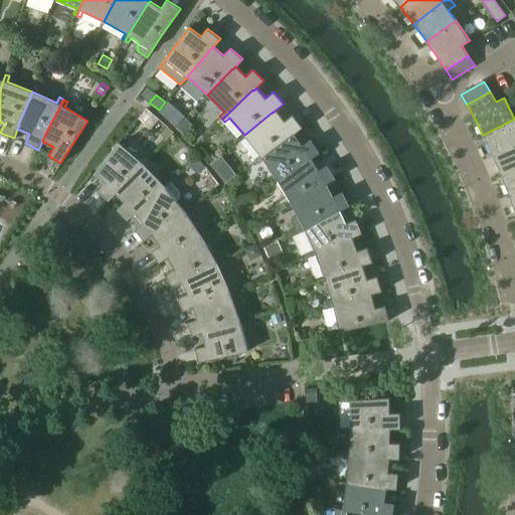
[(175,108),(167,117),(176,125),(184,117),(175,108)]
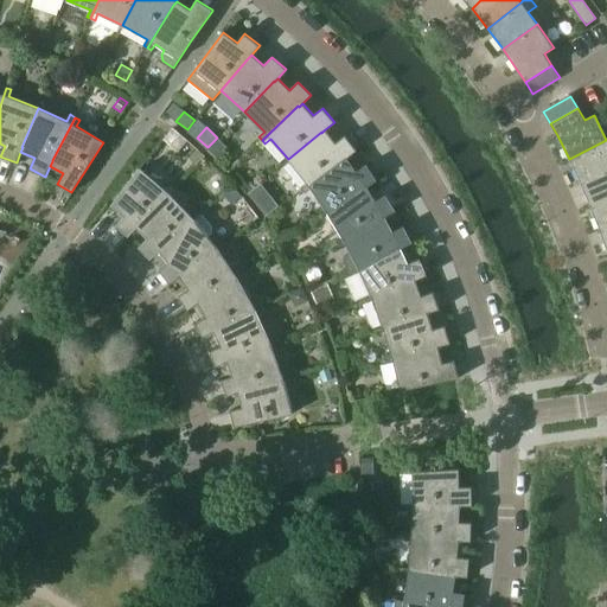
[(300,186),(302,189),(343,160),(347,158),(357,151),(345,135),(336,142),(325,129),(321,133),(321,132),(288,159),(306,181),(300,186)]
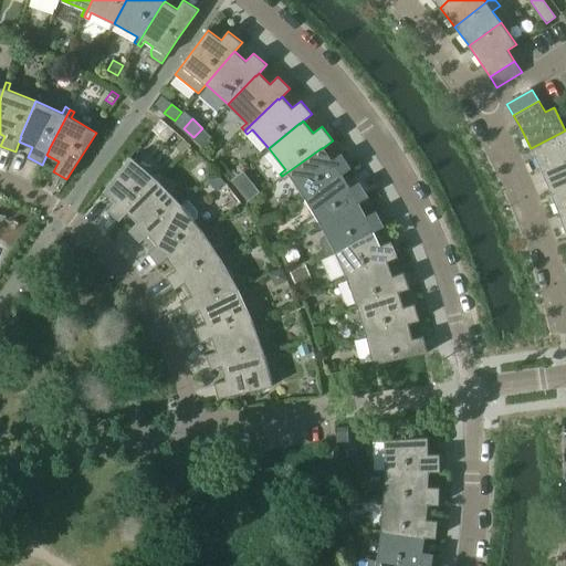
[(531,148),(541,169),(565,157),(565,129),(565,130),(531,148)]
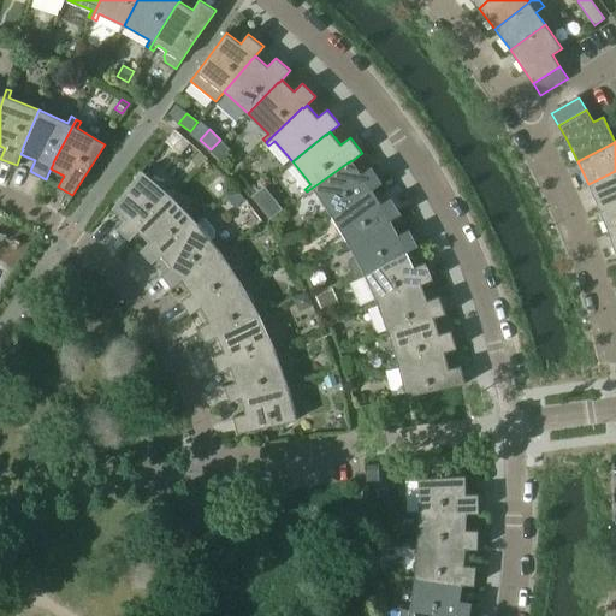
[(230,150),(221,142),(212,152),(220,160),(230,150)]
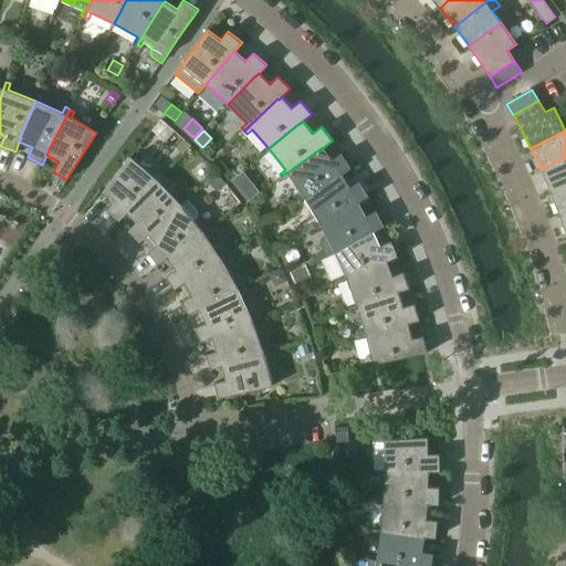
[(191,146),(184,139),(177,147),(185,154),(191,146)]
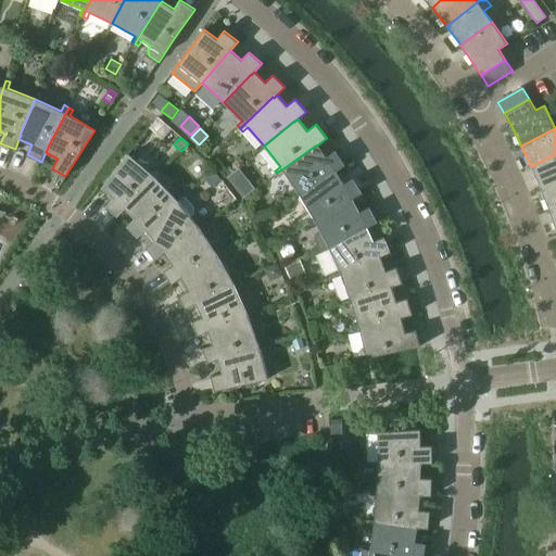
[(285,173),(300,193),(331,173),(332,173),(336,171),(345,165),(336,150),(327,156),(318,144),(314,147),(277,173),(279,176),(285,173)]
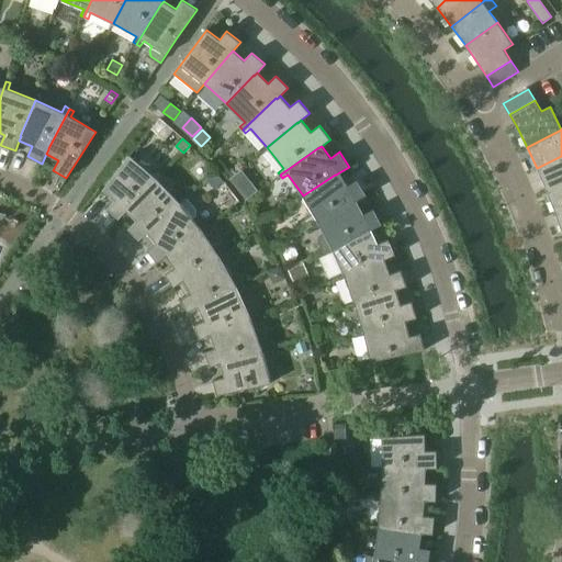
[(119,218),(126,211),(130,208),(130,206),(161,173),(157,170),(153,175),(130,156),(105,187),(103,190),(114,200),(107,209),(119,218)]
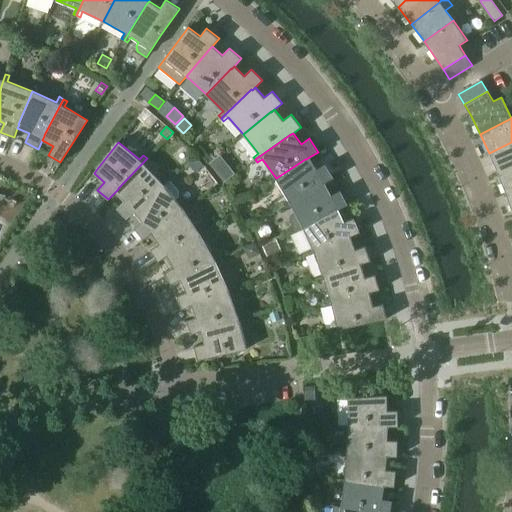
[(511,142),(489,153),(498,173),(511,167),(511,142)]
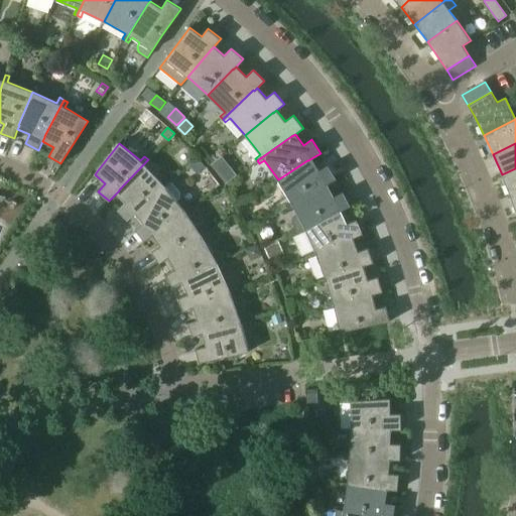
[(198,158),(189,164),(198,173),(205,167),(198,158)]
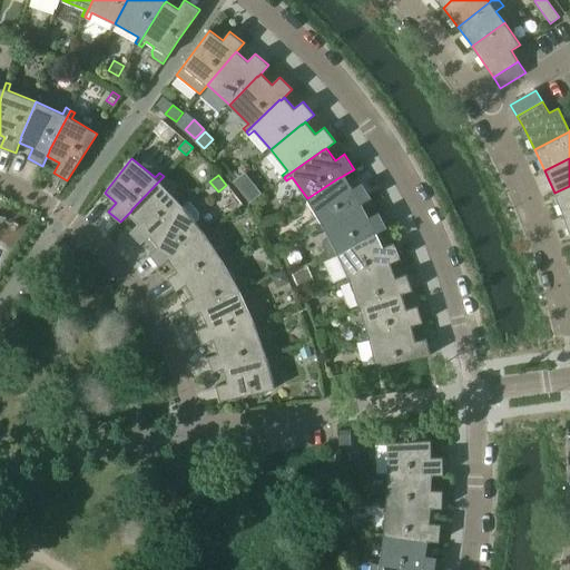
[(315,224),(316,228),(357,205),(357,206),(362,204),(372,198),(362,183),(353,188),(344,175),(341,177),(340,177),(307,198),(321,222),(315,224)]
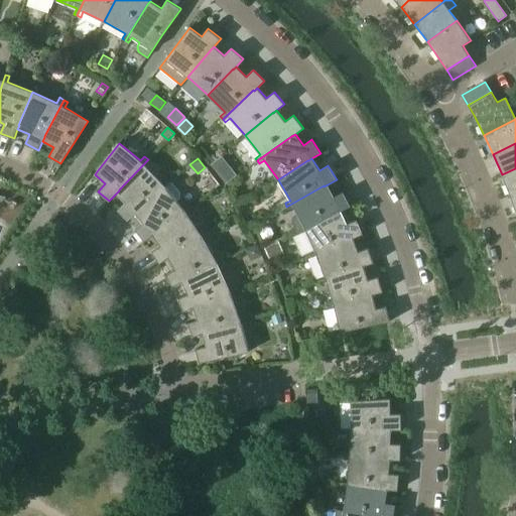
[(128,220),(135,214),(138,211),(138,210),(165,185),(147,166),(151,162),(148,159),(119,189),(119,190),(116,194),(125,203),(118,210),(128,220)]
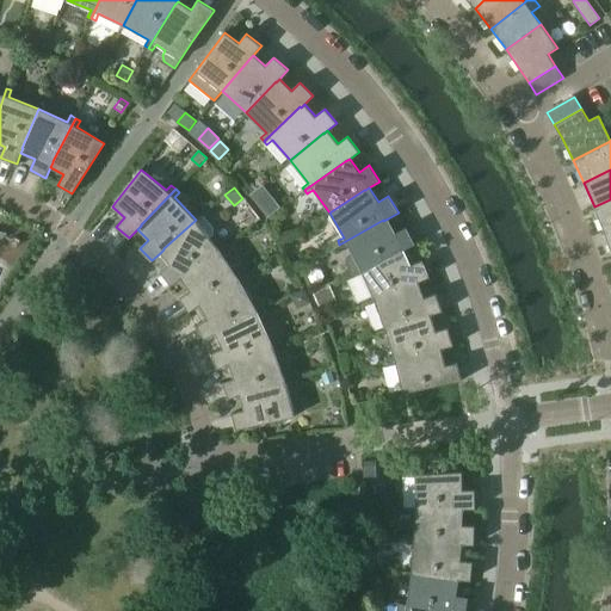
[(273,197),(261,207),(270,215),(281,207),(273,197)]
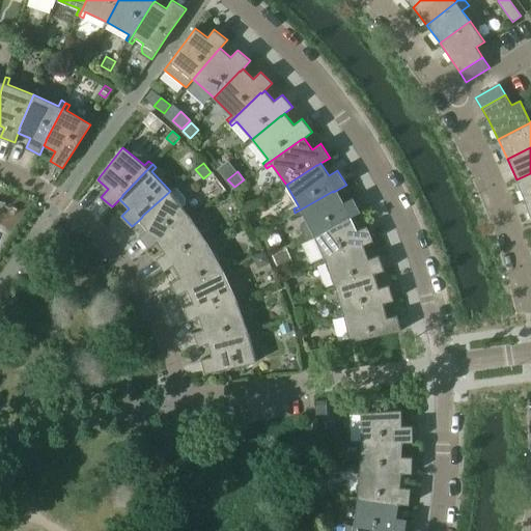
[(530,173),(516,179),(525,200),(530,198),(530,173)]
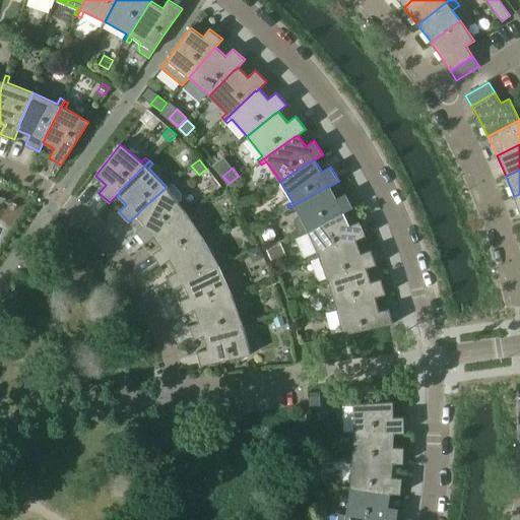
[(139,212),(136,215),(144,225),(137,232),(146,243),(154,237),(157,234),(191,208),(188,204),(184,208),(179,203),(182,200),(182,194),(173,182),(167,187),(139,211),(139,212)]
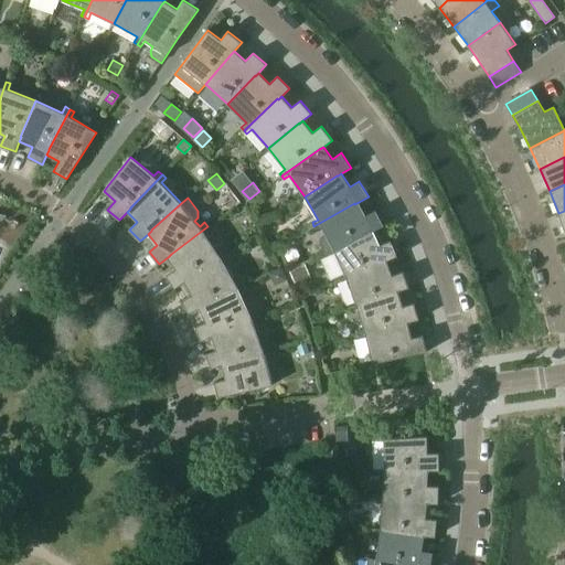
[(326,254),(333,249),(369,232),(370,233),(374,231),(384,225),(375,210),(365,215),(359,202),(354,204),(354,203),(313,226),(316,230),(321,226),(326,234),(321,236),(319,240),(320,243),(326,254)]
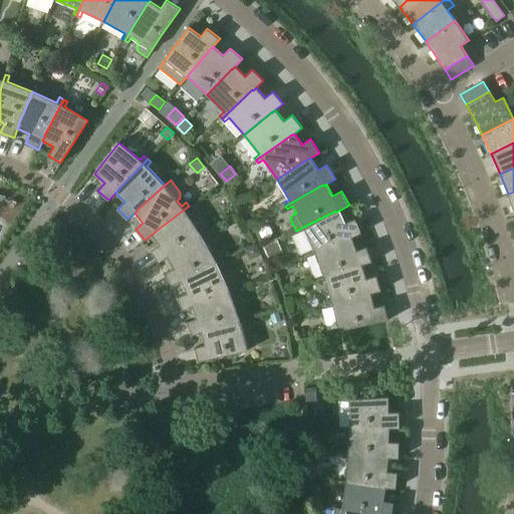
[(159,262),(168,257),(172,255),(171,254),(202,235),(187,213),(192,210),(189,206),(156,231),(153,234),(160,245),(152,250),(159,262)]
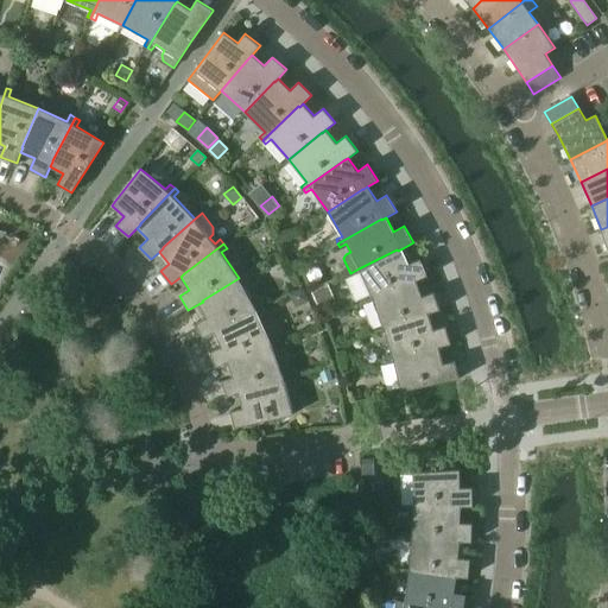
[(365,297),(366,301),(412,282),(412,283),(417,280),(428,276),(420,258),(409,264),(403,248),(398,251),(397,249),(359,268),(371,293),(365,297)]
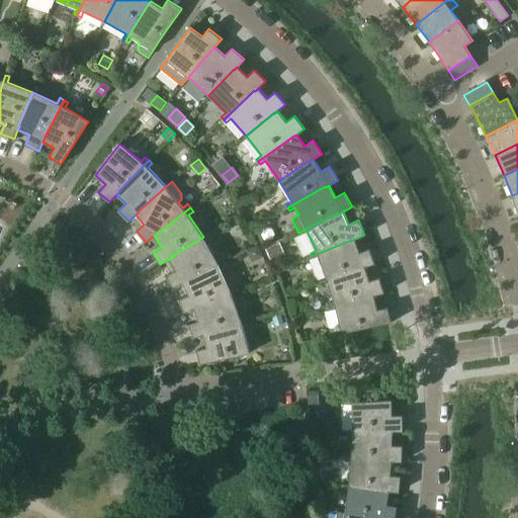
[(173,288),(183,283),(186,281),(186,280),(224,261),(222,257),(217,260),(203,237),(172,256),(173,257),(169,259),(175,270),(167,275),(173,288)]
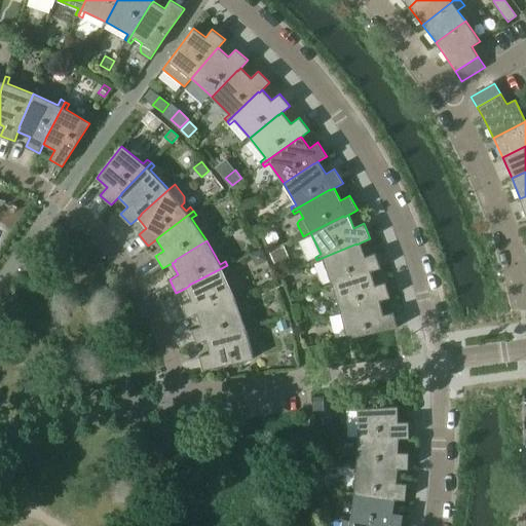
[(324,261),(332,284),(367,272),(371,271),(381,268),(375,252),(366,256),(361,242),(357,245),(357,243),(316,260),(317,263),(324,261)]
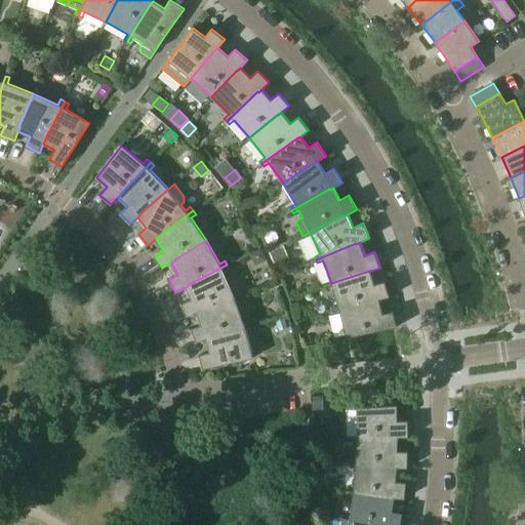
[(281,246),(270,251),(276,264),(287,258),(281,246)]
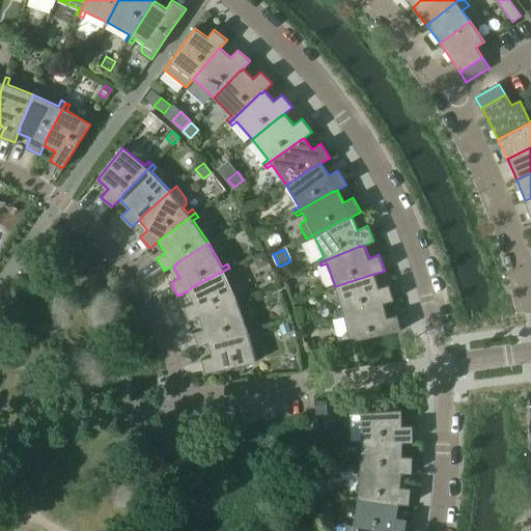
[(269,261),(264,252),(254,256),(257,263),(262,264),(269,261)]
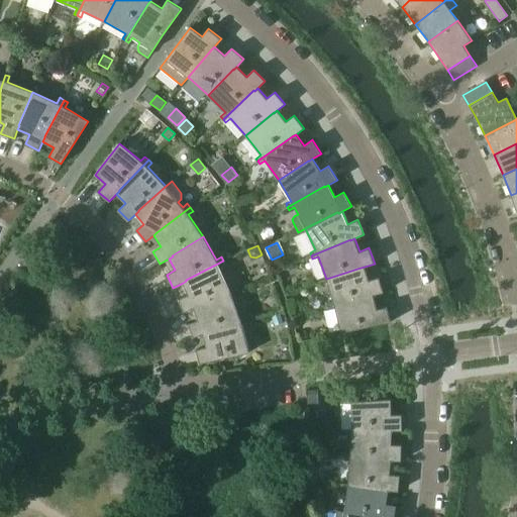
[(184,312),(194,308),(198,306),(197,306),(231,292),(220,268),(225,265),(223,261),(186,280),(186,281),(183,283),(188,295),(179,299),(184,312)]
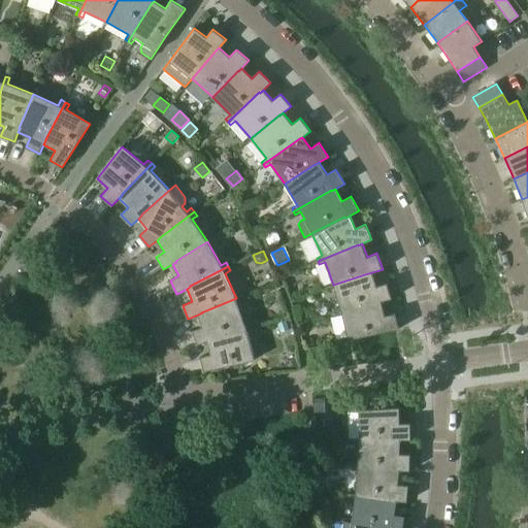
[(335,309),(336,314),(377,302),(382,301),(392,298),(387,283),(376,286),(372,272),(368,273),(333,285),(340,308),(335,309)]
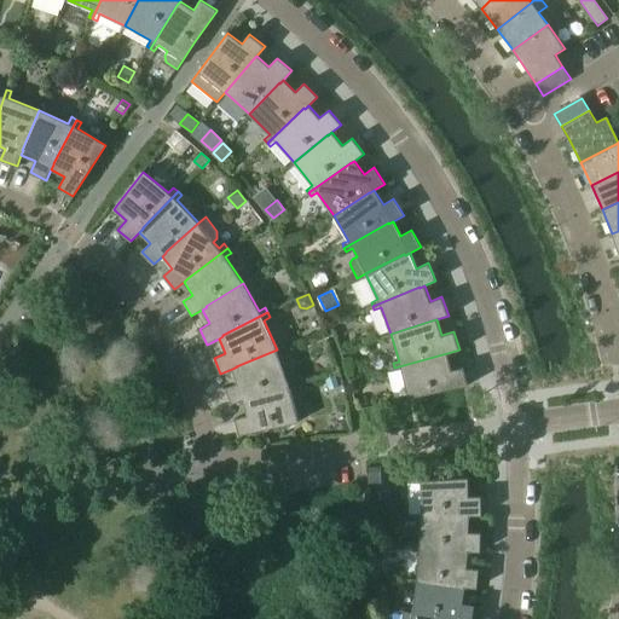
[(231,404),(243,400),(248,399),(248,398),(296,383),(294,377),(288,380),(277,350),(236,366),(237,366),(232,369),(237,383),(226,388),(231,404)]
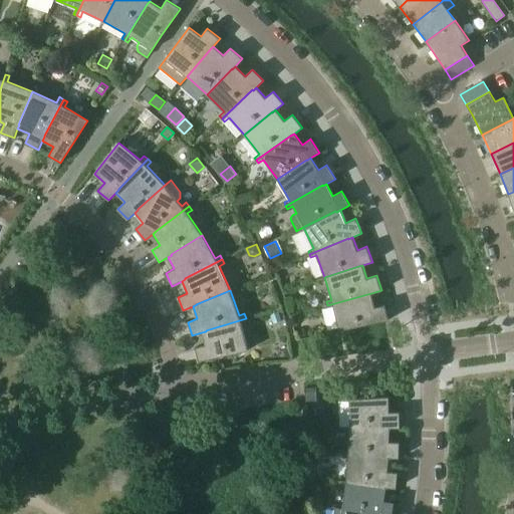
[(367,294),(327,305),(328,308),(333,307),(339,330),(389,320),(384,304),(374,307),(371,293),(367,294)]
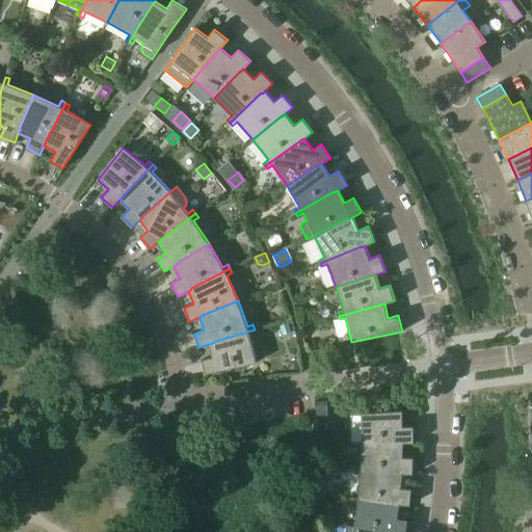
[(213,343),(209,344),(212,357),(202,360),(206,374),(257,363),(249,336),(256,334),(255,329),(213,342),(213,343)]
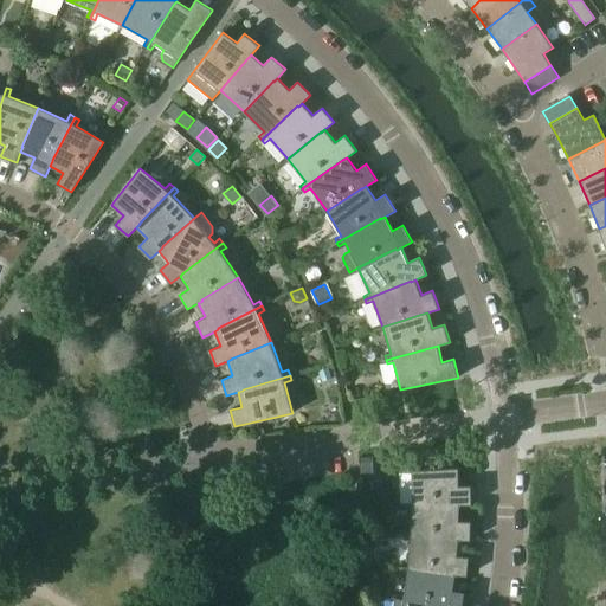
[(361,472),(372,472),(372,458),(361,458),(361,472)]
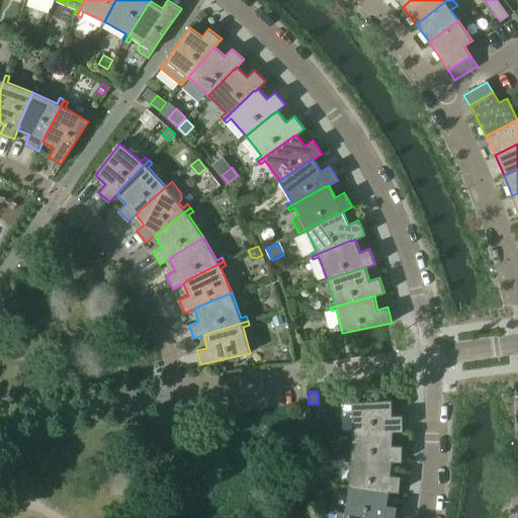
[(351,407),(352,430),(389,430),(389,431),(393,431),(403,431),(403,415),(392,415),(392,401),(393,401),(393,400),(345,403),(346,407),(351,407)]
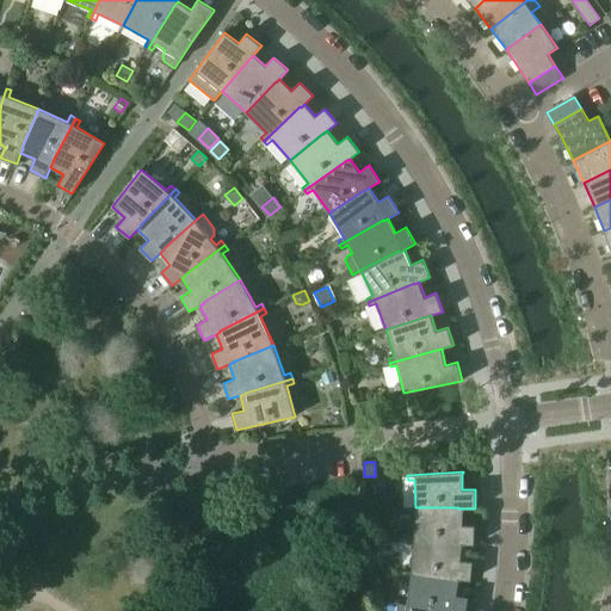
[(407,535),(407,539),(457,543),(462,544),(474,544),(475,525),(463,525),(463,508),(458,508),(458,507),(415,507),(414,535),(407,535)]
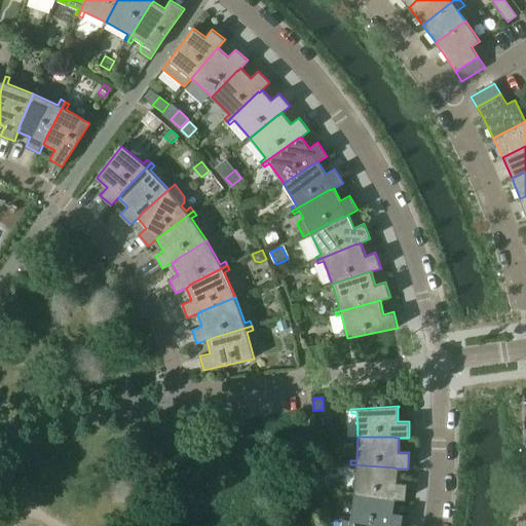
[(357,468),(354,493),(390,497),(390,498),(395,498),(406,499),(407,483),(397,483),(398,468),(393,467),(350,464),(350,468),(357,468)]
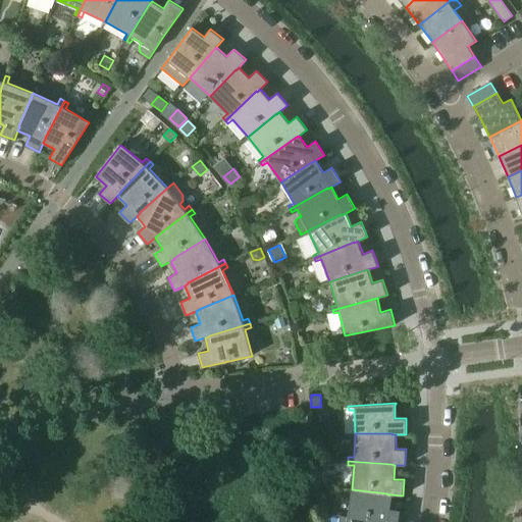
[(352,489),(348,516),(377,521),(398,521),(401,511),(389,509),(392,494),(387,494),(387,493),(352,489)]
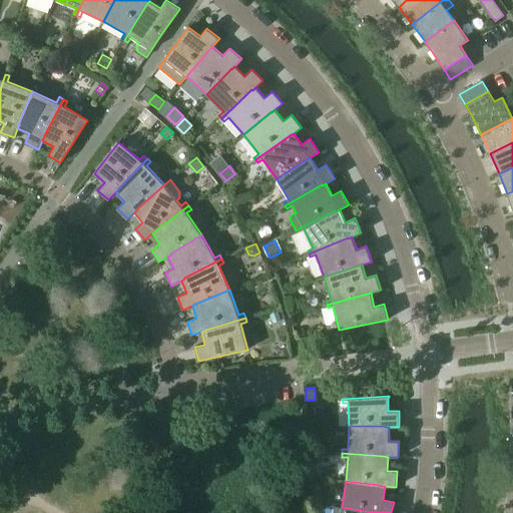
All buildings are outlined.
